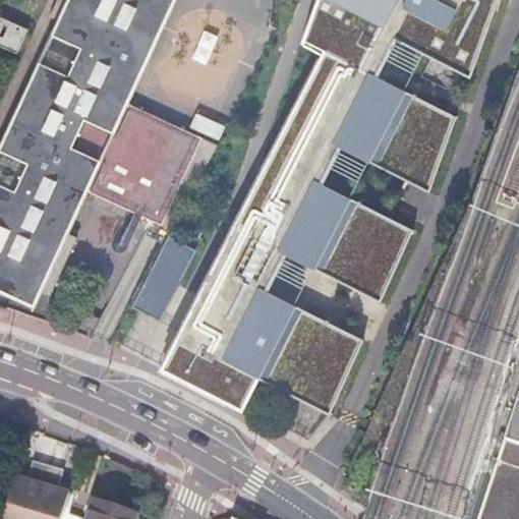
[(92,25),(103,0),(55,0),(49,15),(58,20),(50,39),(79,52),(80,51),(92,25)]
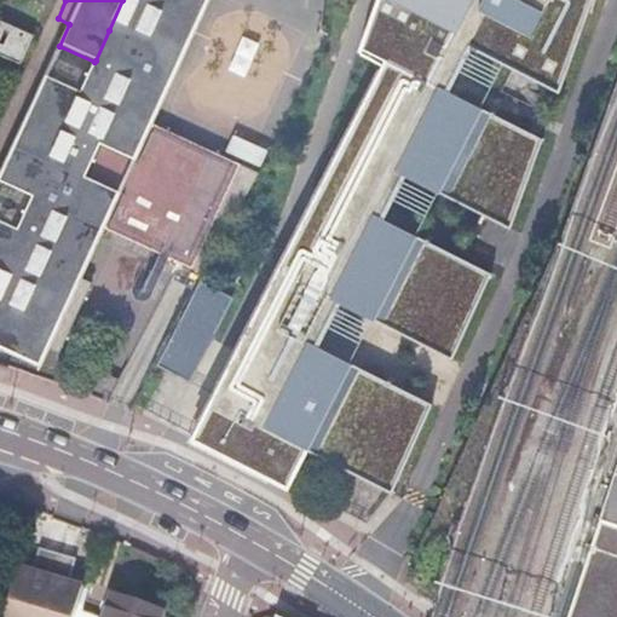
[(122,0),(109,30),(96,61),(94,62),(80,90),(116,105),(132,113),(153,122),(208,0),(122,0)]
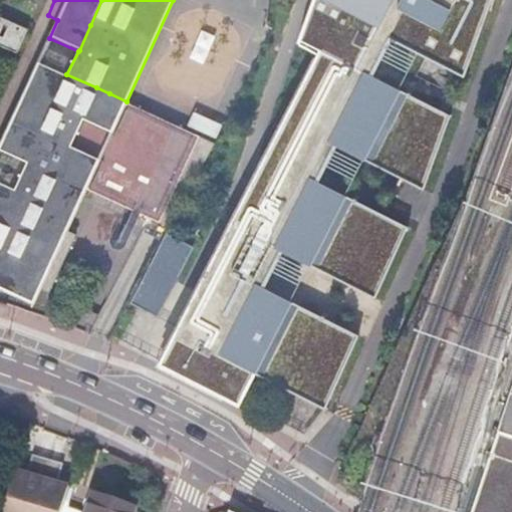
[(311,0),(297,41),(300,42),(300,39),(319,48),(159,363),(240,405),(256,372),(325,408),(358,333),(264,285),(246,276),(264,240),(282,250),(374,297),(408,225),(317,180),(299,171),(317,135),(336,144),(423,189),(450,113),(371,74),(366,71),(385,34),(391,37),(464,75),(490,0),(311,0)]
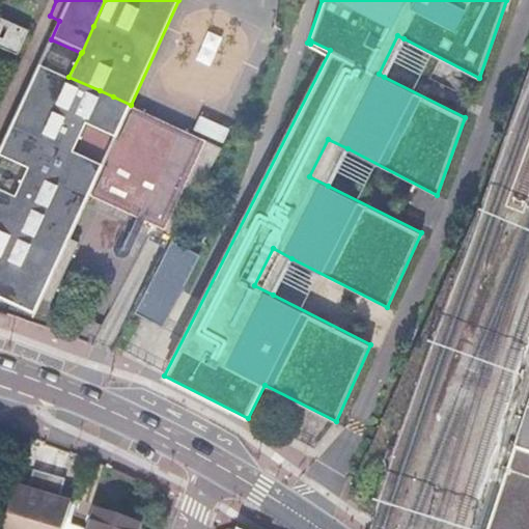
[(384,77),(404,38),(397,35),(379,74),(384,77)]
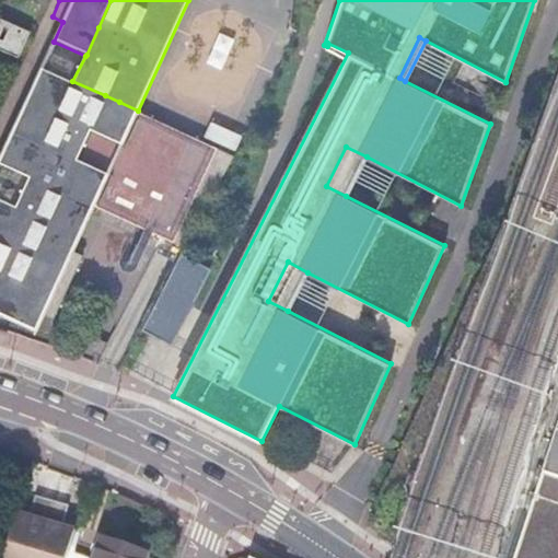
[(72,81),(85,56),(54,42),(42,67),(72,81)]
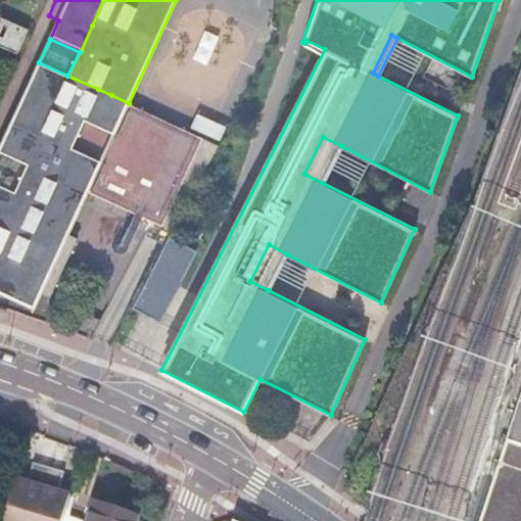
[(190,189),(194,181),(50,109),(67,76),(39,62),(0,148),(0,150),(28,163),(58,178),(72,184),(88,191),(170,229),(190,189)]
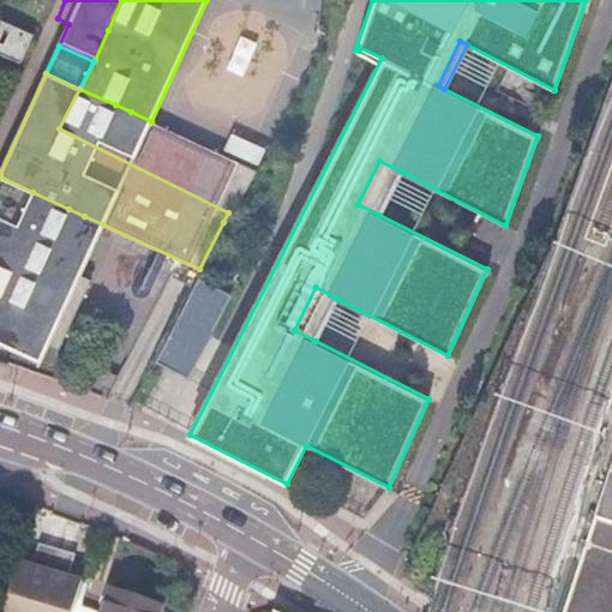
[(228,213),(251,167),(151,121),(131,112),(115,105),(79,89),(59,129),(228,213)]
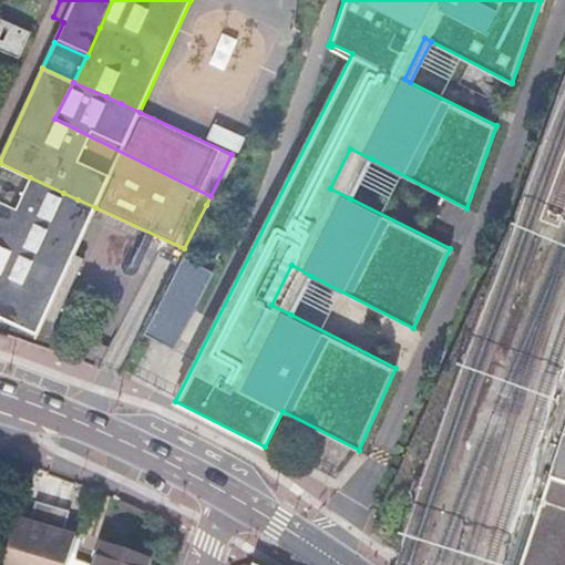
[(215,120),(208,137),(242,149),(247,131),(215,120)]
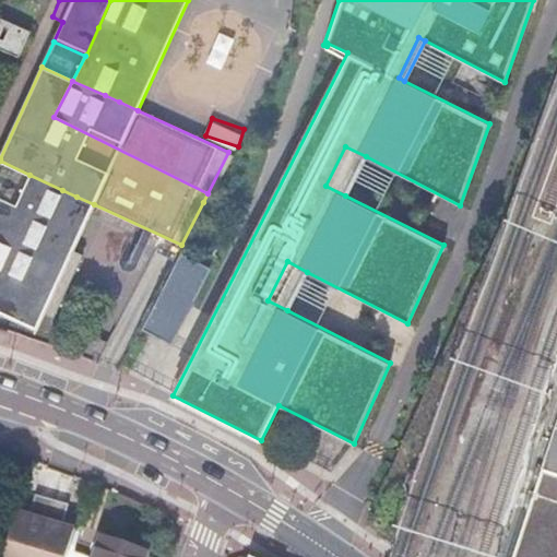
[(345,196),(366,156),(345,146),(326,186),(345,196)]
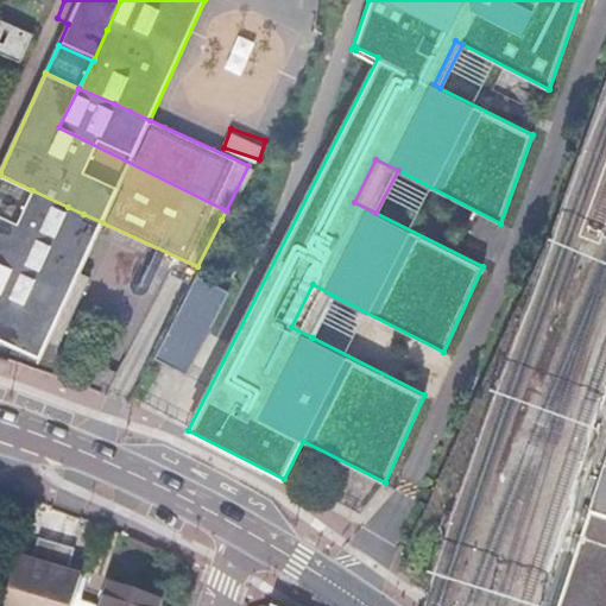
[(253,168),(248,165),(226,210),(231,213),(253,168)]
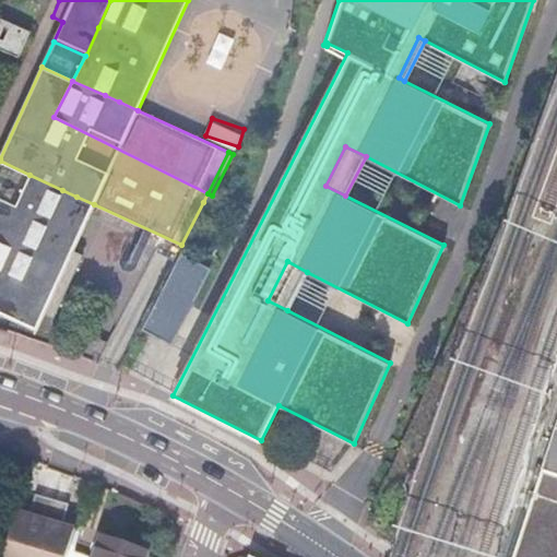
[(74,249),(94,204),(76,197),(62,190),(30,175),(16,204),(0,197),(0,312),(37,330),(45,312),(54,317),(83,253),(74,249)]
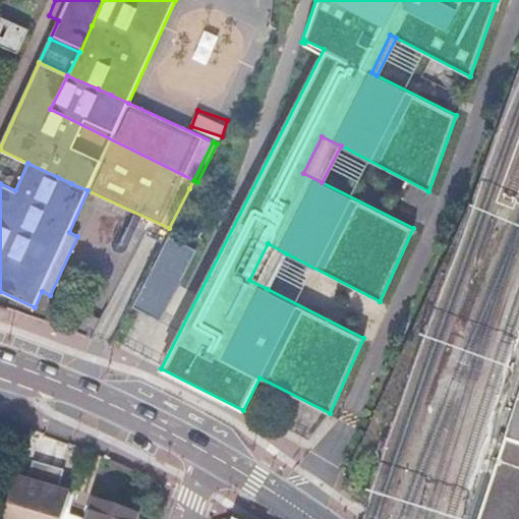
[(196,249),(168,235),(132,305),(160,320),(196,249)]
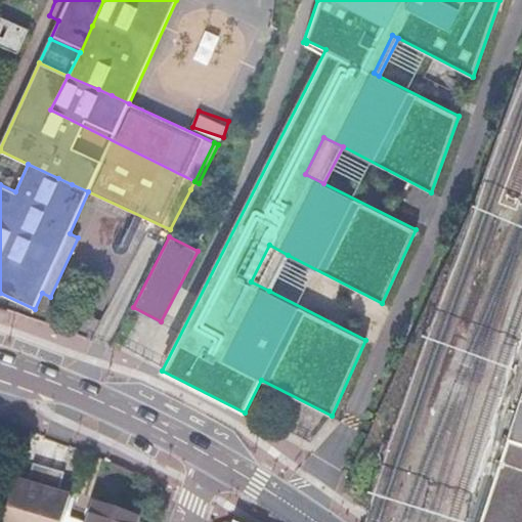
[(269,291),(288,255),(269,245),(251,281),(269,291)]
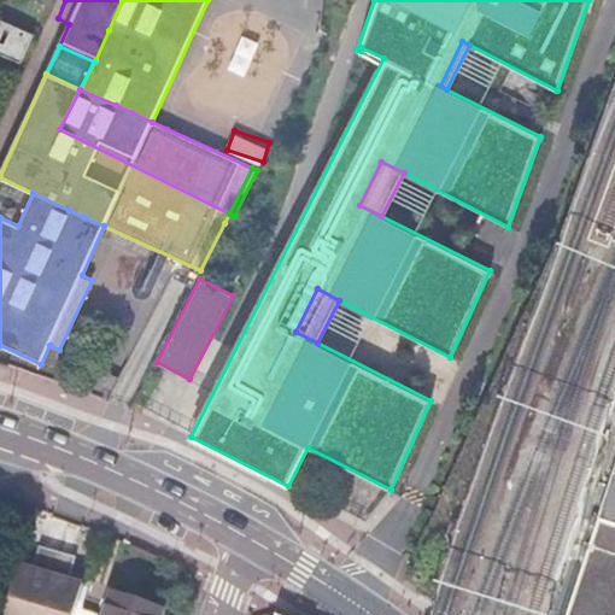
[(546,396),(563,346),(551,343),(534,392),(546,396)]
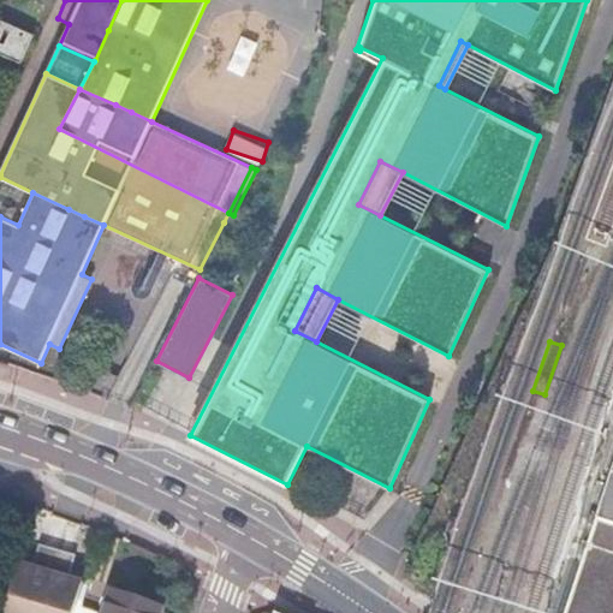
[(612,612),(612,460),(563,612),(612,612)]
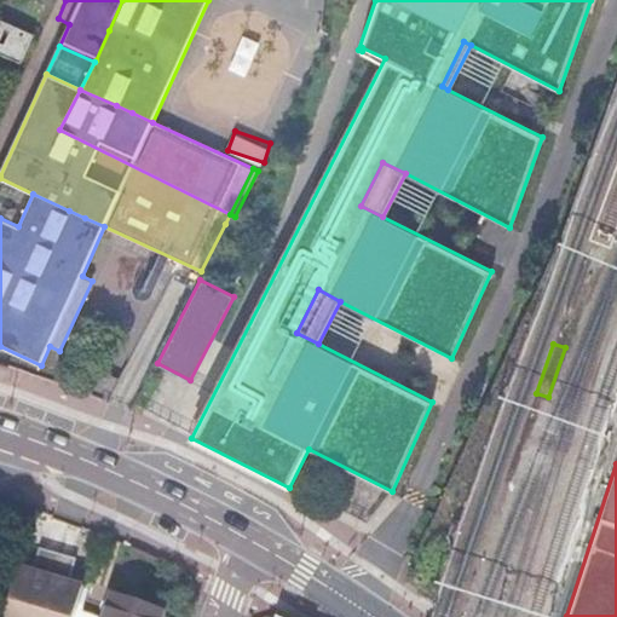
[(30,571),(17,568),(1,616),(36,616),(56,554),(38,548),(30,571)]
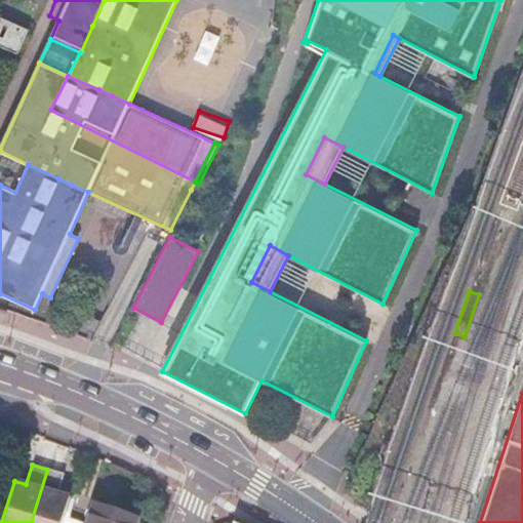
[(63,474),(47,470),(31,522),(61,522),(62,521),(69,496),(56,493),(63,474)]
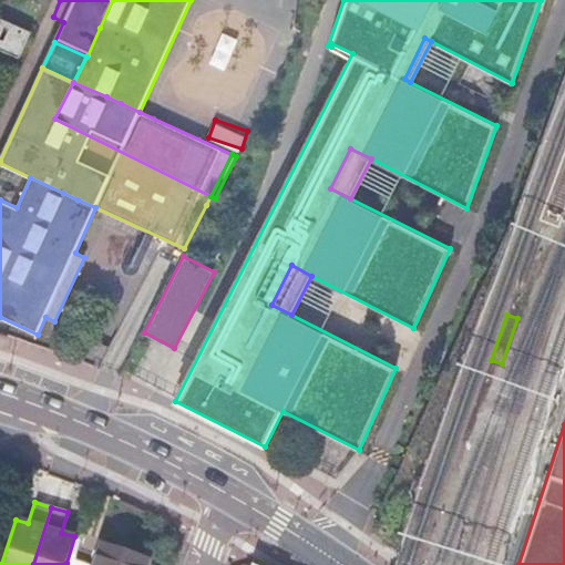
[(93,564),(72,564),(67,563),(65,564),(146,564),(151,555),(102,540),(93,564)]
